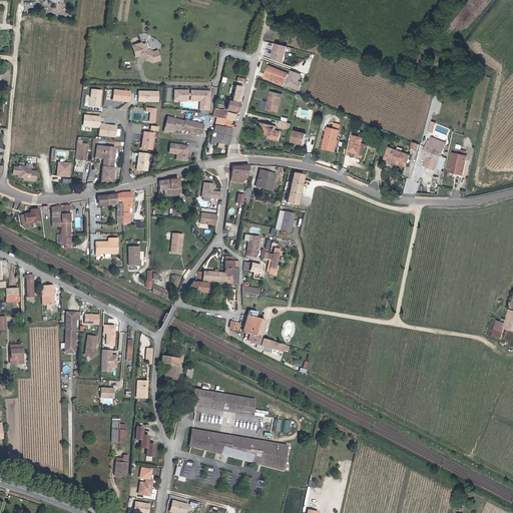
[(272,21),(270,25),(277,28),(279,22),(273,20),(272,21)]
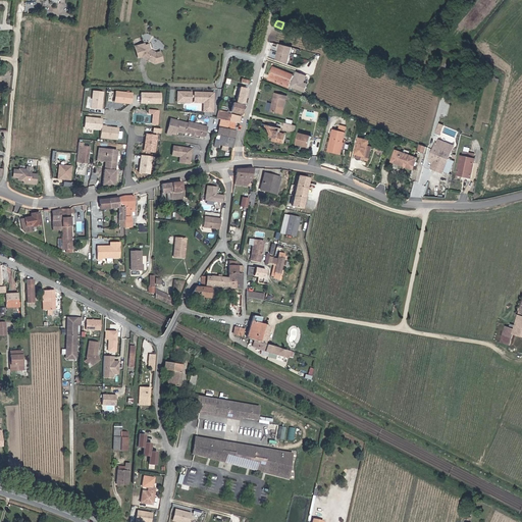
[(147,41),(133,45),(136,58),(140,57),(153,64),(162,61),(159,51),(154,52),(149,49),(147,41)]
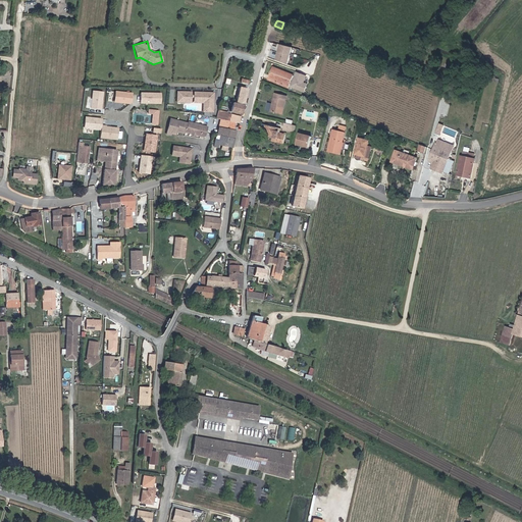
[(291,47),(278,44),(274,59),(286,63),(291,47)]
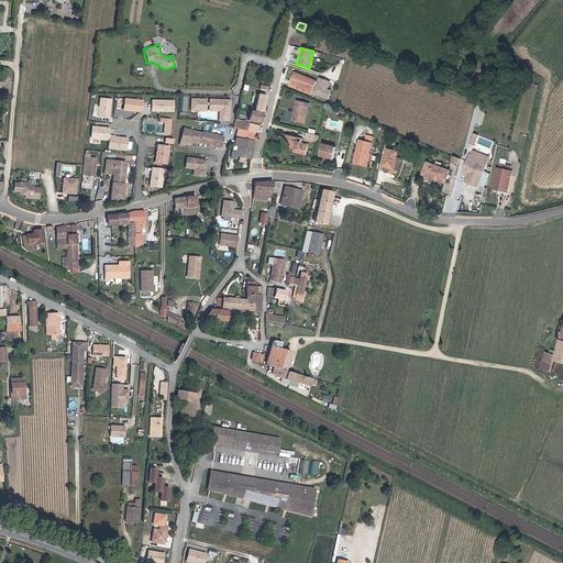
[(290,86),(313,95),(313,94),(319,80),(305,76),(306,74),(297,70),(290,86)]
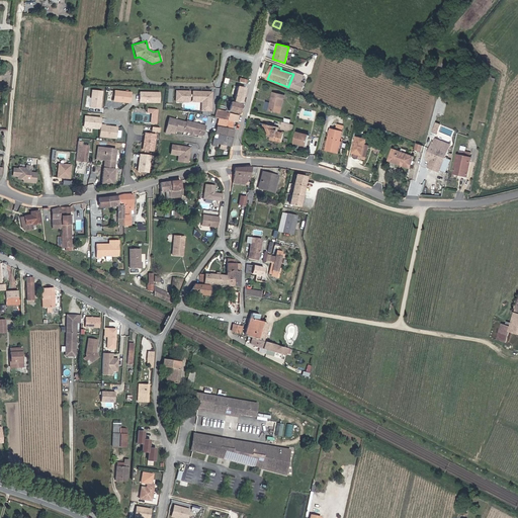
[(294,71),(293,74),(288,86),(304,92),(308,83),(304,81),(306,75),(294,71)]
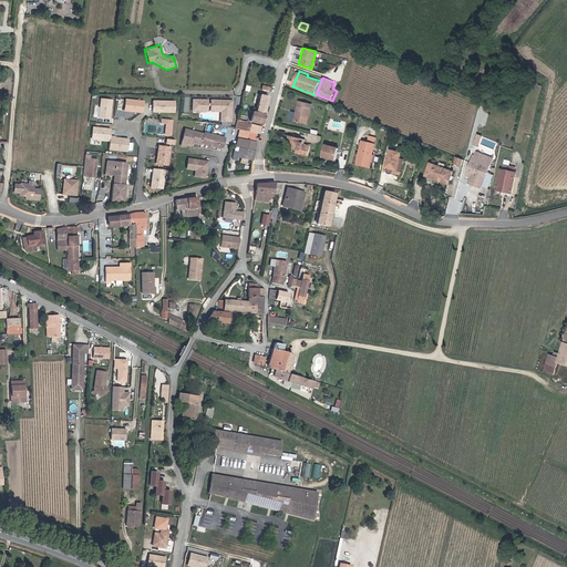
[(270,90),(263,88),(260,96),(265,98),(268,99),(270,90)]
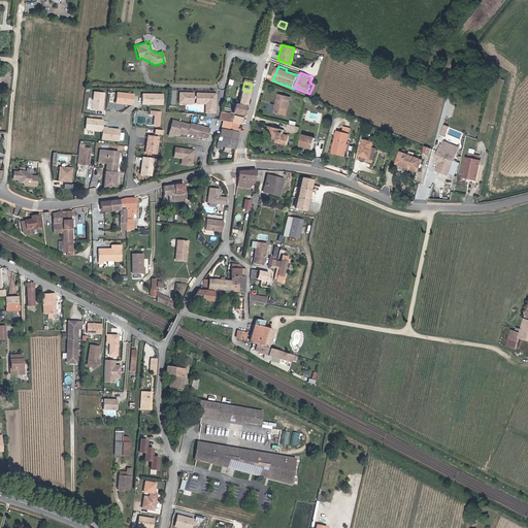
[(103,92),(92,91),(89,109),(101,111),(103,92)]
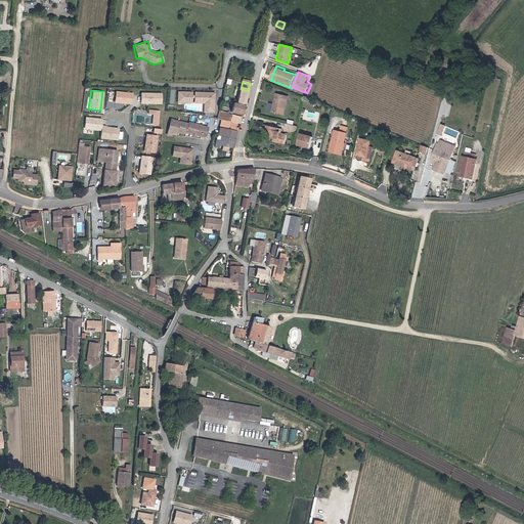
[(238,97),(235,107),(234,111),(233,114),(243,117),(248,91),(245,90),(243,98),(238,97)]
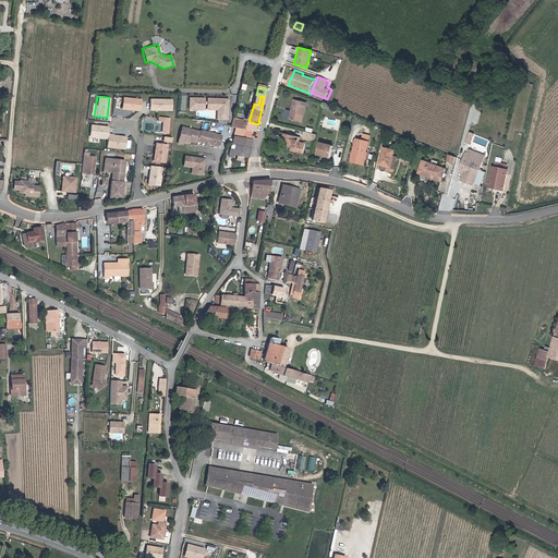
[(141,99),(122,97),(120,110),(138,112),(141,99)]
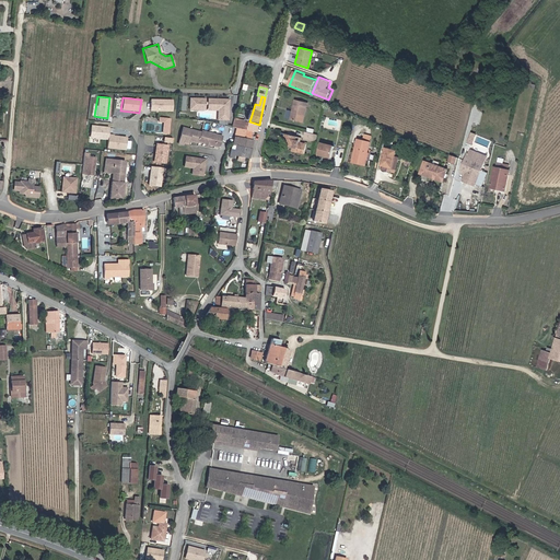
[(203,97),(188,97),(188,109),(202,111),(203,97)]
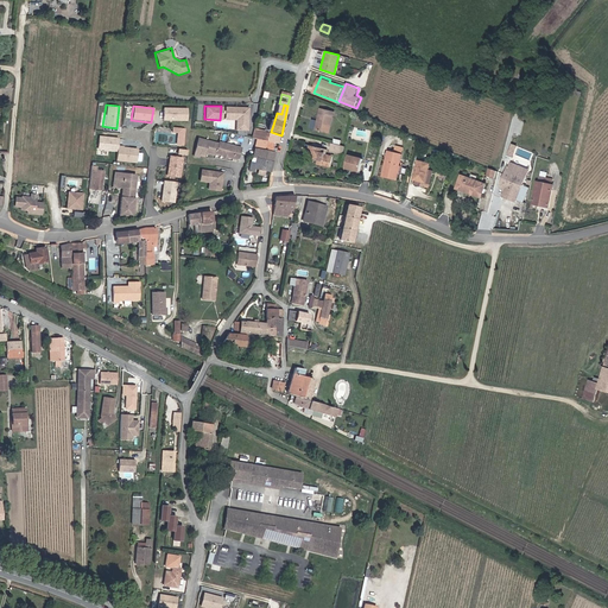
[(163,107),(163,120),(187,120),(187,107),(163,107)]
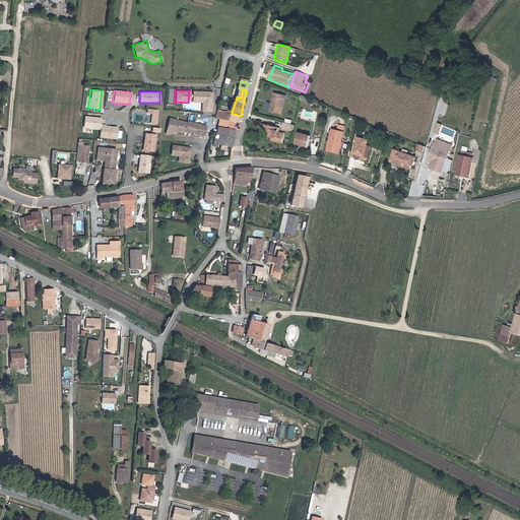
[(212,91),(192,91),(192,102),(201,102),(201,111),(211,111),(212,91)]
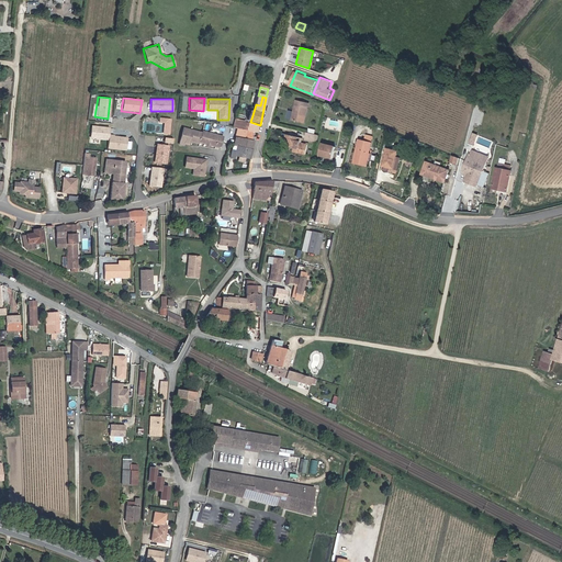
[(296,103),(294,115),(292,124),(304,126),(308,107),(296,103)]
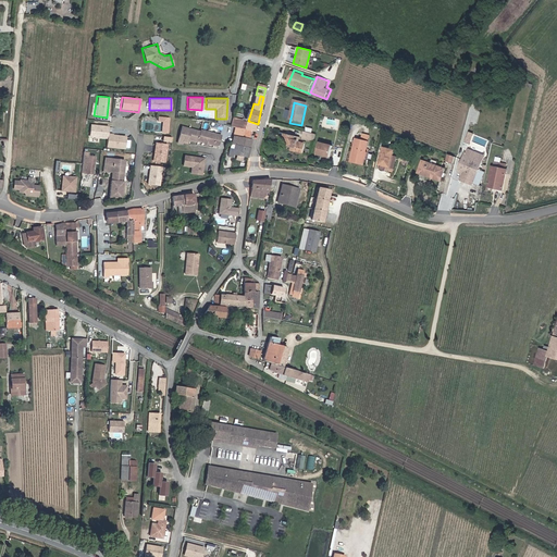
[(157,121),(161,121),(161,133),(169,134),(170,116),(158,115),(157,121)]
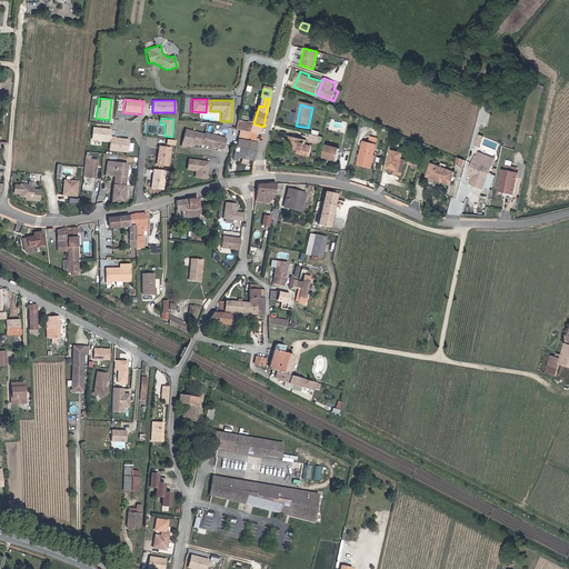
[(246,121),(240,119),(239,120),(239,123),(238,130),(239,130),(240,131),(242,131),(240,140),(241,140),(242,140),(253,143),(255,143),(257,136),(255,136),(249,133),(249,132),(250,131),(252,126),(246,123),(246,121)]
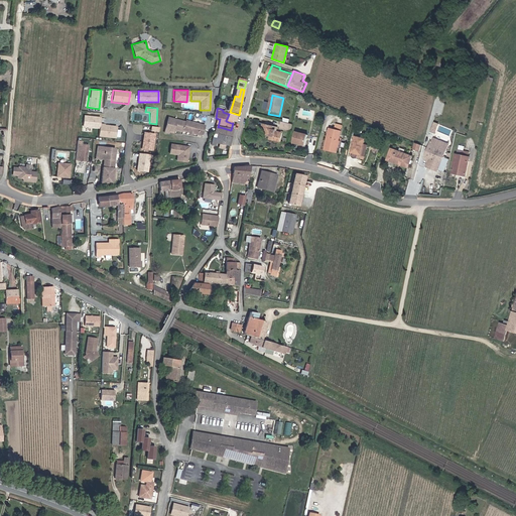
[(236,124),(238,117),(229,114),(227,119),(226,120),(226,121),(231,123),(233,123),(235,124),(236,124)]
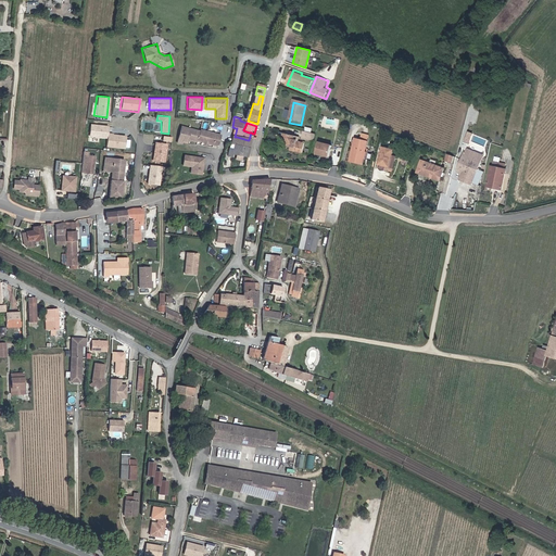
[(106,126),(89,125),(88,136),(105,138),(106,126)]
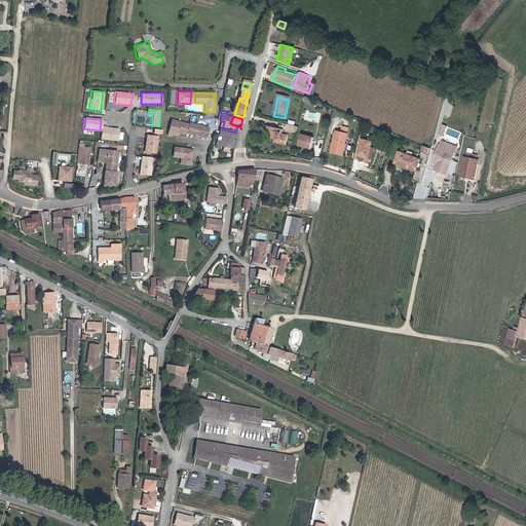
[(189,124),(173,120),(168,136),(173,137),(174,135),(178,136),(178,134),(178,133),(180,134),(187,135),(187,134),(194,135),(195,135),(197,135),(197,136),(207,138),(210,128),(190,123),(189,124)]
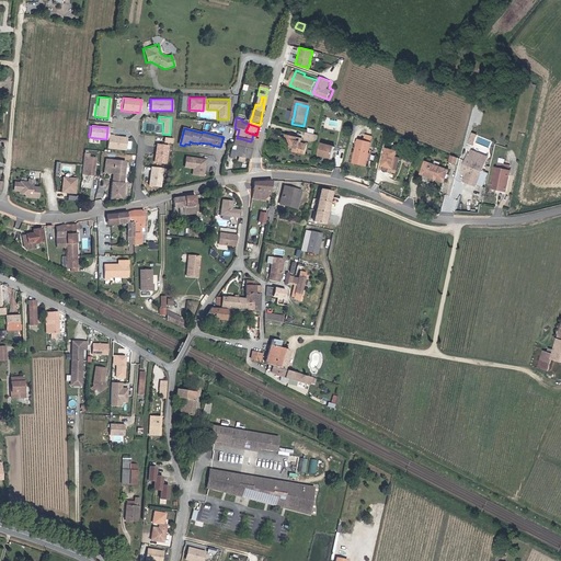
[(468,142),(474,145),(479,134),(472,132),(468,142)]
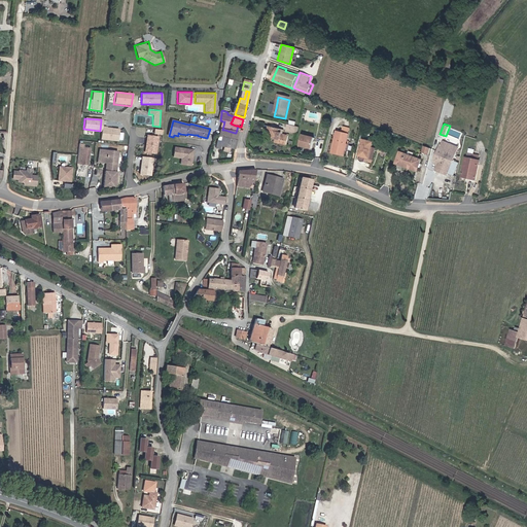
[(118,129),(102,127),(100,139),(117,141),(118,129)]
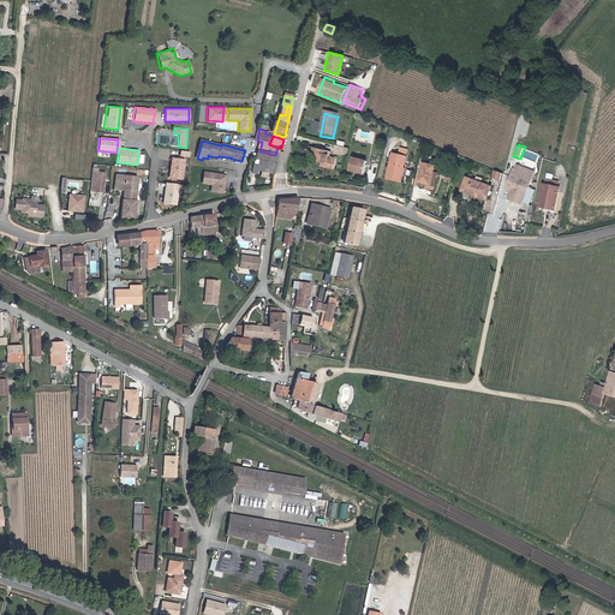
[(322,166),(322,167),(321,171),(334,174),(336,163),(327,161),(328,160),(324,159),(324,154),(315,150),(312,159),(320,161),(318,165),(322,166)]
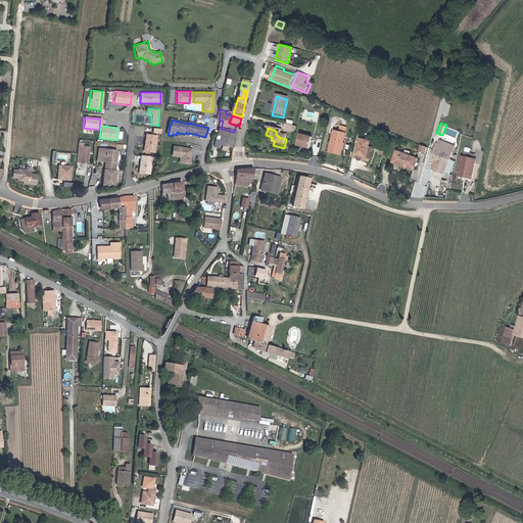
[(294,134),(295,129),(289,128),(287,134),(294,136),(294,134)]
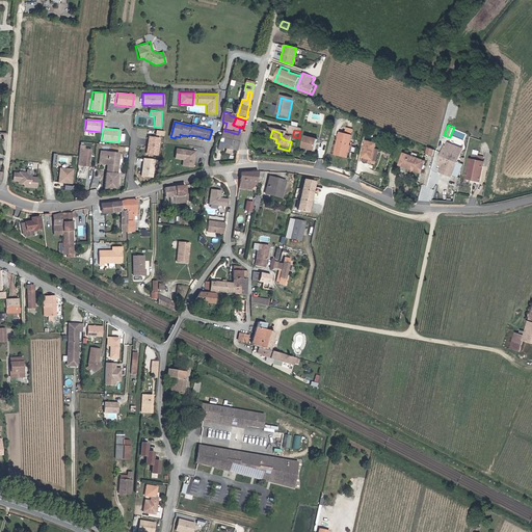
[(224,131),(222,138),(239,142),(241,135),(238,134),(237,134),(227,131),(225,131),(224,131)]
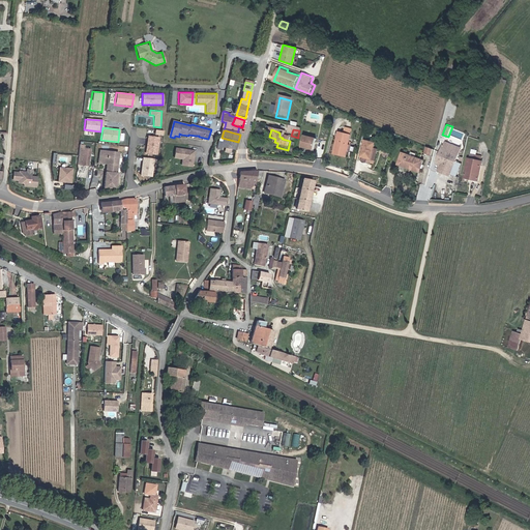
[(341,155),(340,157),(344,158),(346,153),(344,152),(345,150),(347,147),(350,138),(339,135),(334,152),(335,154),(341,155)]
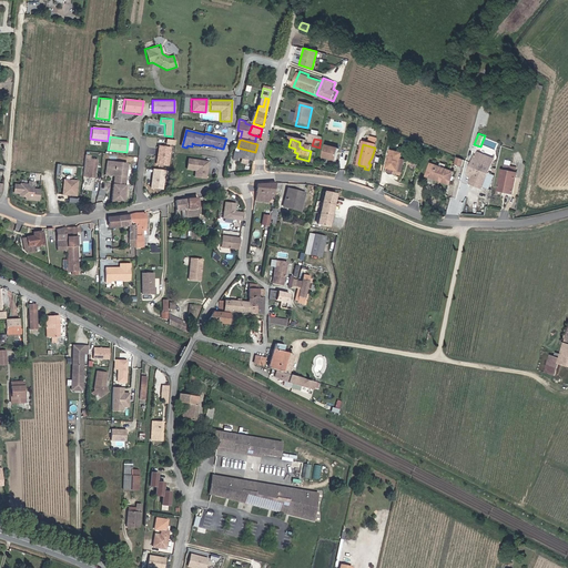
[(170,146),(156,145),(154,164),(168,165),(170,146)]
